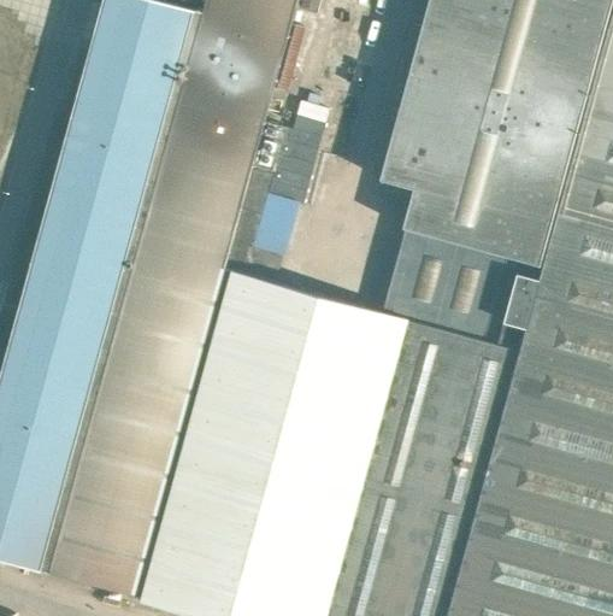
[(0,559),(47,573),(200,12),(154,0),(101,0),(99,10),(0,368),(0,559)]
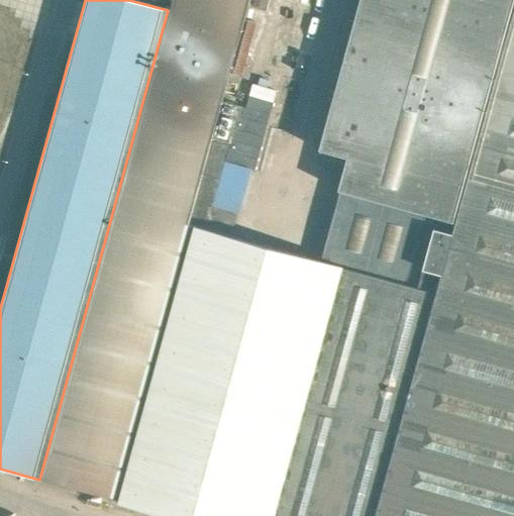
[(264,11),(267,0),(170,0),(168,10),(39,480),(118,500),(193,227),(186,225),(209,139),(226,144),(237,106),(220,102),(245,6),(264,11)]
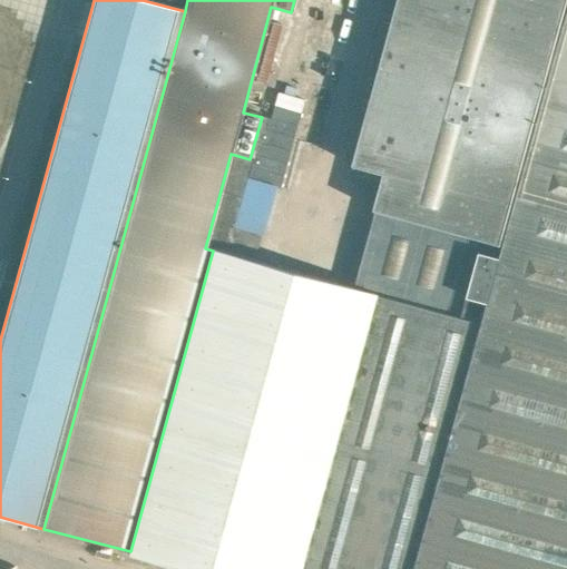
[(566,8),(566,0),(394,0),(350,165),(380,174),(371,209),(505,246),(566,8)]
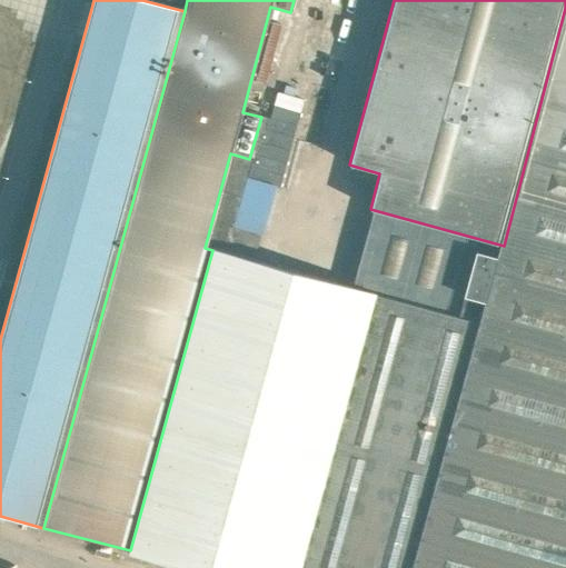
[(565,567),(565,8),(504,246),(499,261),(478,255),(465,299),(487,305),(482,324),(415,567),(565,567)]
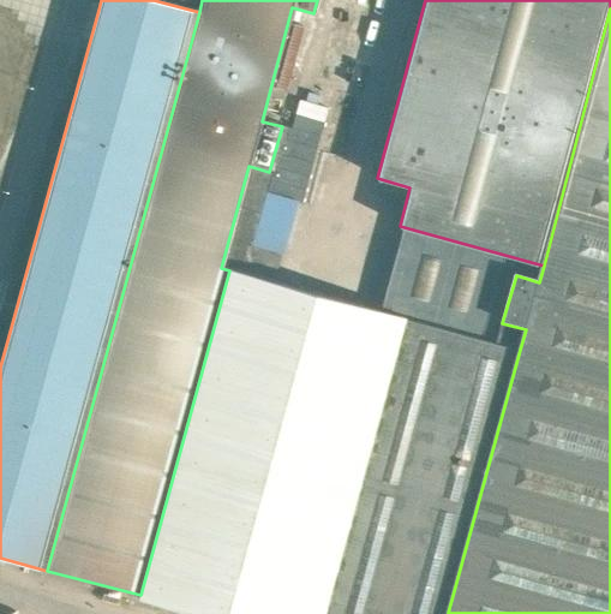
[(301,28),(293,25),(275,90),(283,93),(301,28)]
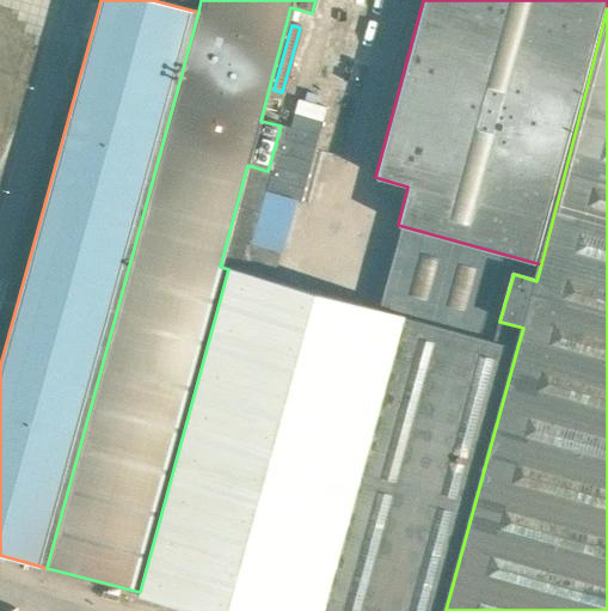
[(281,126),(268,171),(262,193),(298,202),(319,121),(292,114),(287,128),(281,126)]
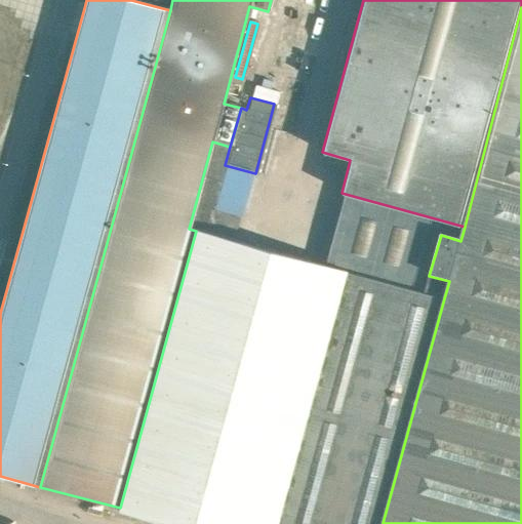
[(213,210),(225,165),(230,147),(212,142),(189,229),(196,231),(233,240),(238,217),(213,210)]
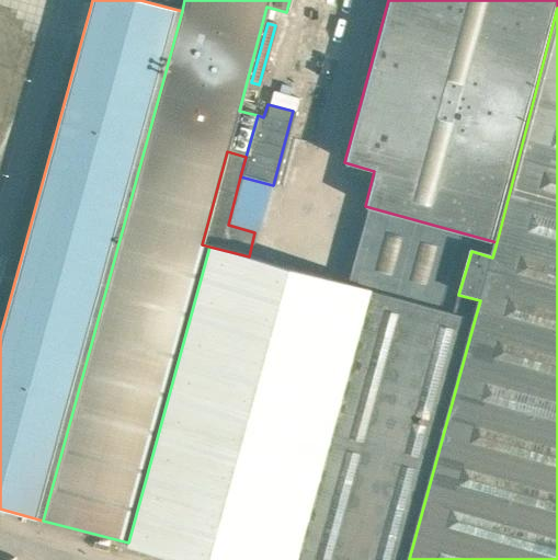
[(346,284),(249,256),(209,247),(128,543),(127,546),(178,559),(409,559),(475,319),(346,284)]
